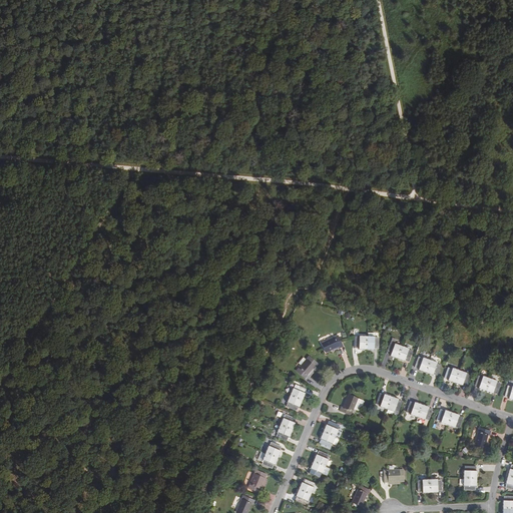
[(339,348),(343,347),(338,336),(322,344),(326,353),(339,347),(339,348)]
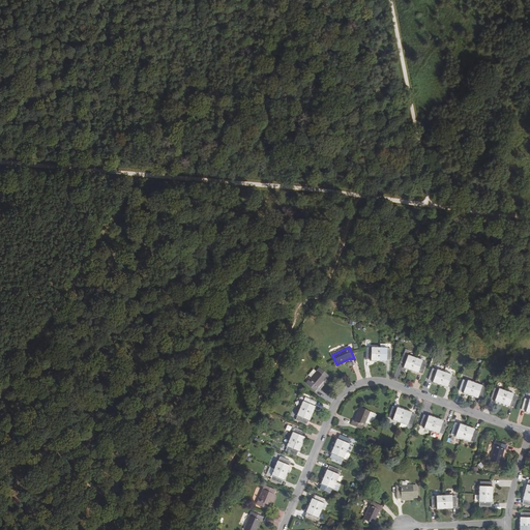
[(371,360),(379,361),(379,348),(371,348),(371,349),(366,348),(366,359),(371,359),(371,360)]
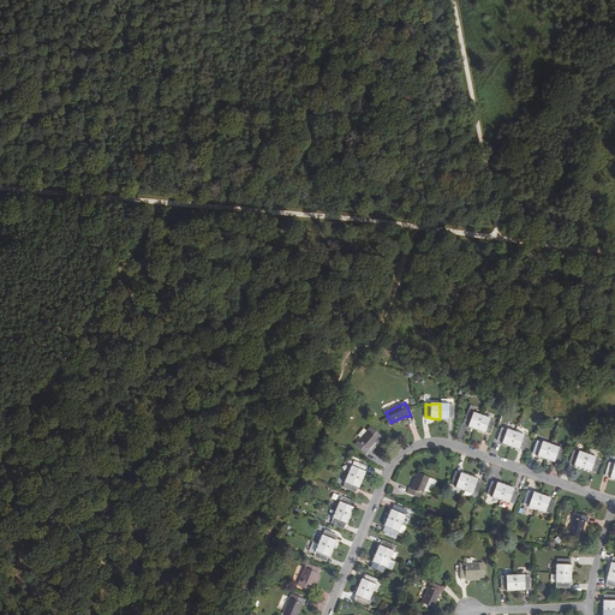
[(449,405),(449,404),(440,404),(440,419),(448,419),(448,418),(453,418),(453,405),(449,405)]
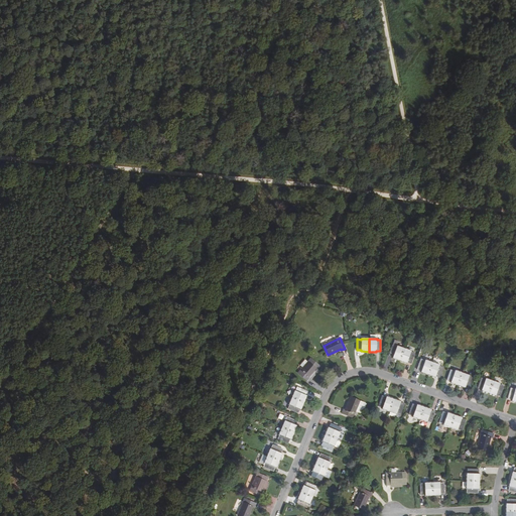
[(392,358),(400,361),(404,349),(397,346),(396,347),(392,346),(389,356),(393,357),(392,358)]
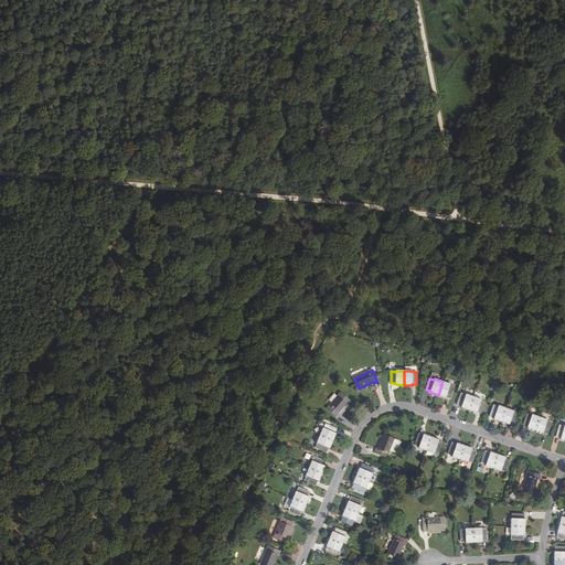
[(449,385),(450,384),(443,382),(438,395),(446,397),(446,396),(450,398),(454,387),(449,385)]
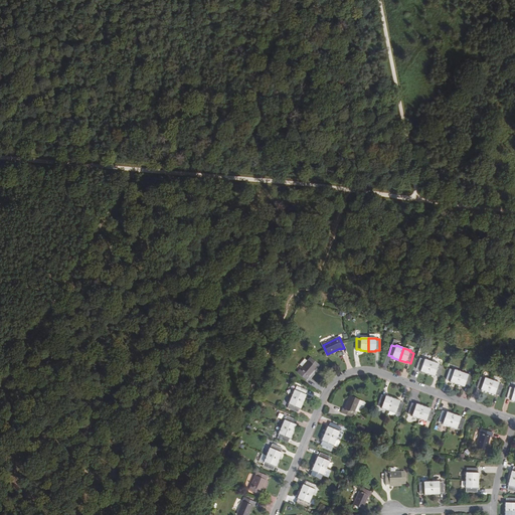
[(298,372),(307,380),(309,377),(317,368),(319,365),(310,357),(298,372)]
